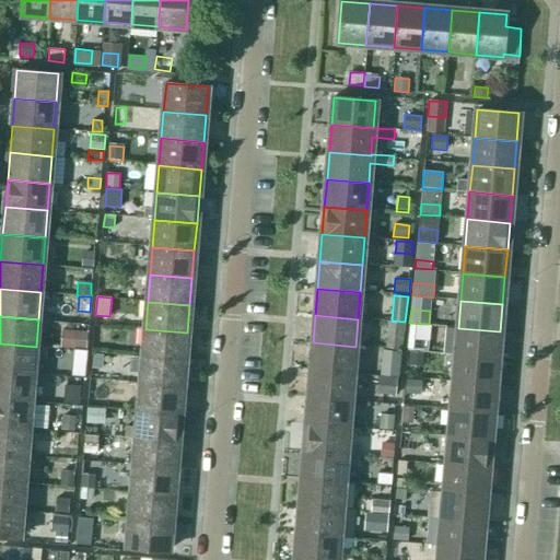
[(403,350),(405,323),(387,321),(384,349),(403,350)]
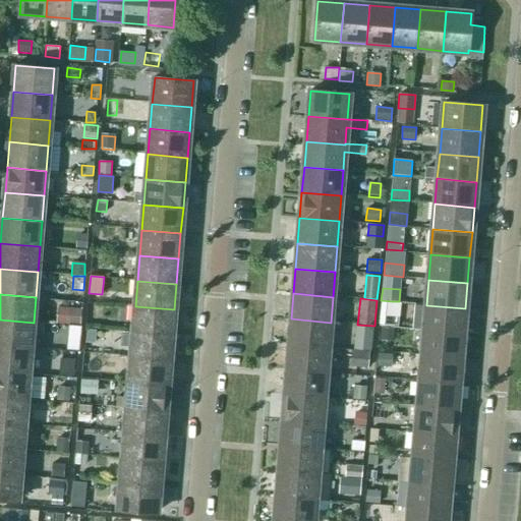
[(380,314),(380,315),(399,316),(401,302),(381,301),(380,314)]
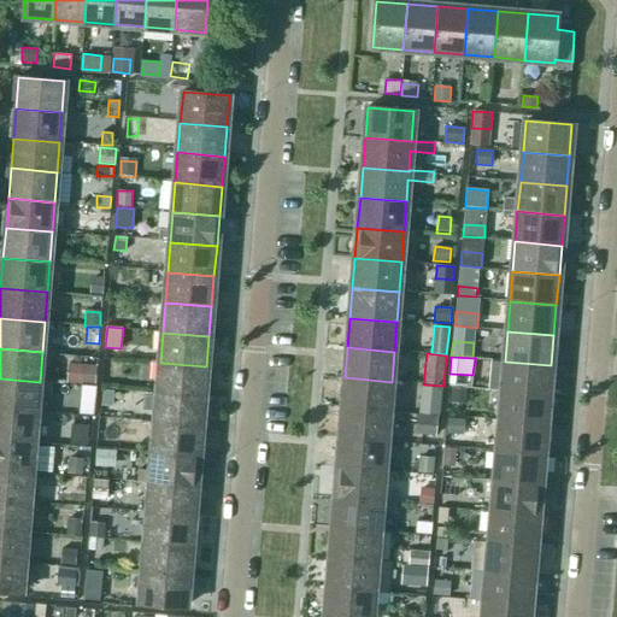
[(548,395),(551,365),(505,362),(503,392),(548,395)]
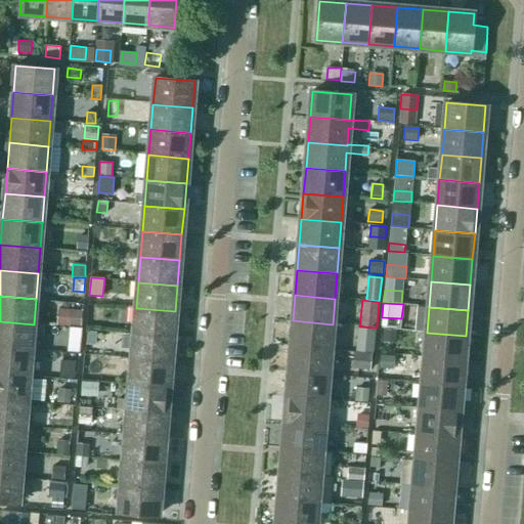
[(58,308),(56,325),(67,326),(68,309),(58,308)]
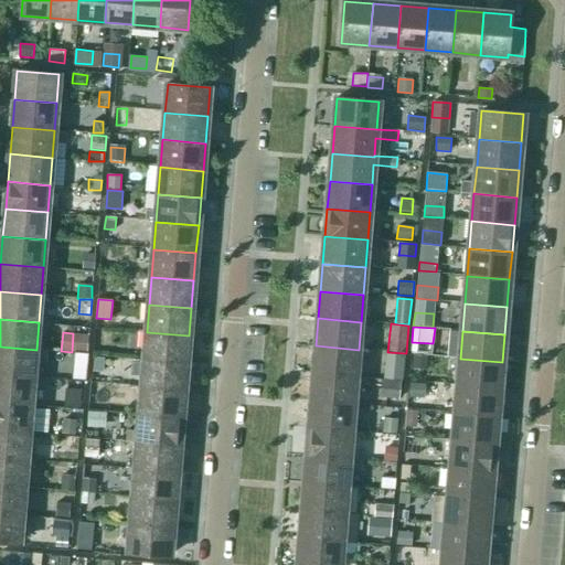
[(187,363),(189,336),(147,332),(145,359),(187,363)]
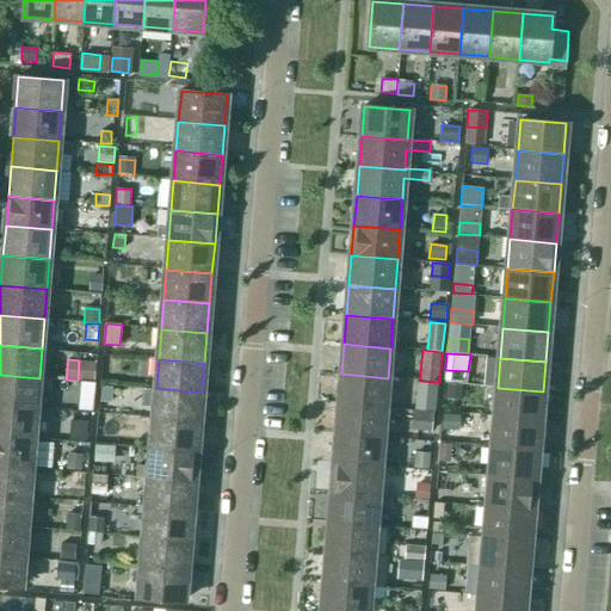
[(94,382),(97,363),(79,360),(78,381),(94,382)]
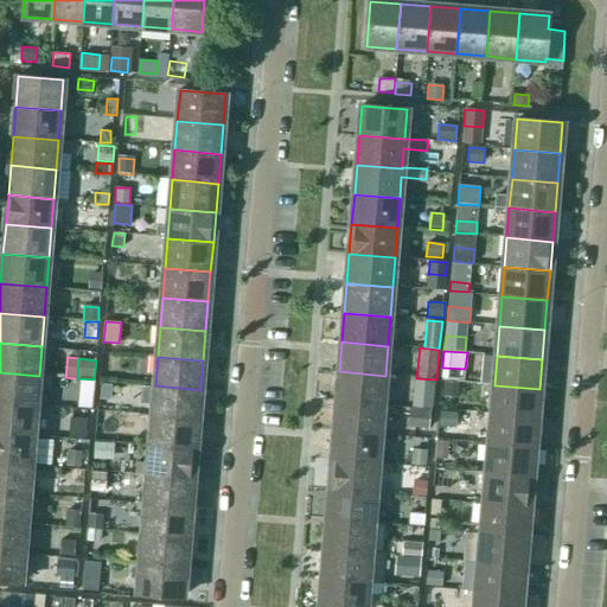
[(382,404),(385,376),(339,371),(337,401),(382,404)]
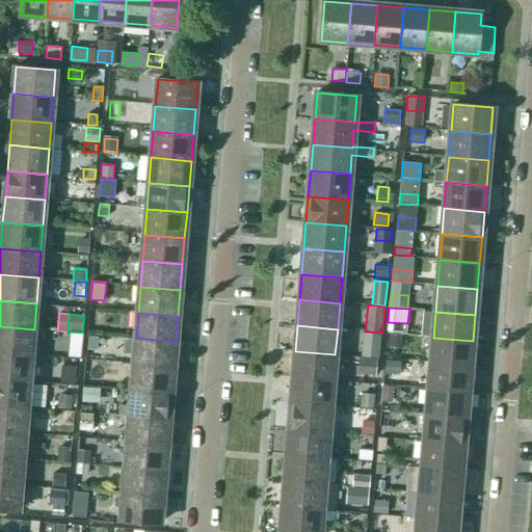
[(0,352),(31,355),(34,329),(0,326),(0,352)]
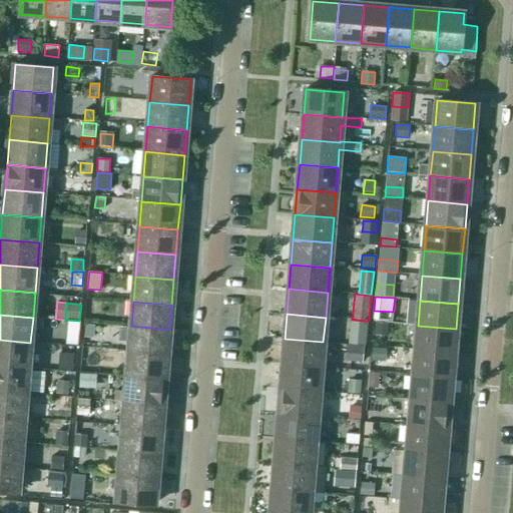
[(351,320),(349,344),(365,346),(367,322),(351,320)]
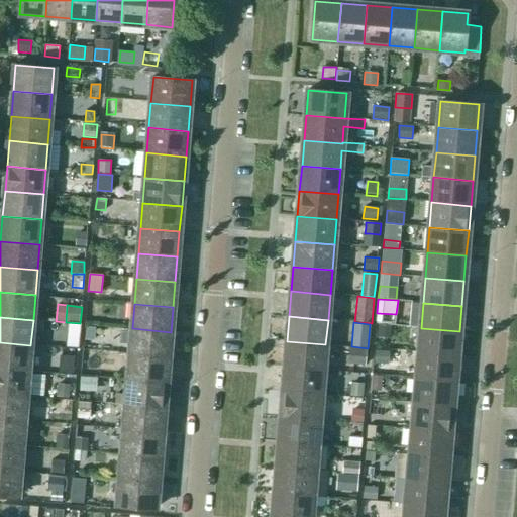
[(378,325),(377,337),(390,338),(391,326),(378,325)]
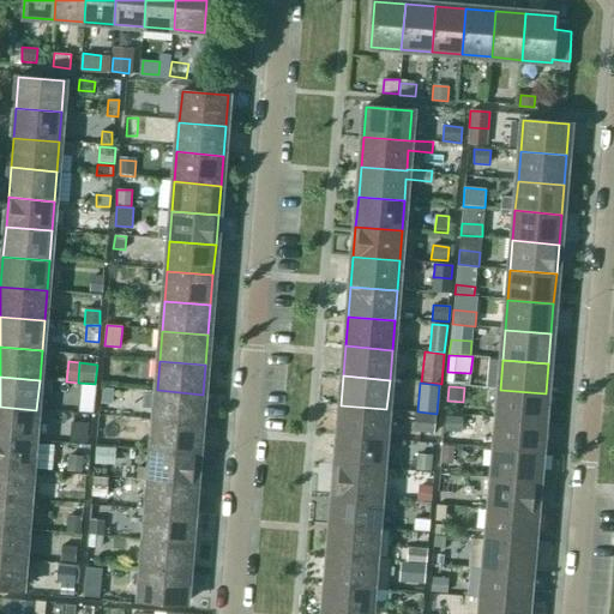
[(102,389),(101,403),(113,404),(114,390),(102,389)]
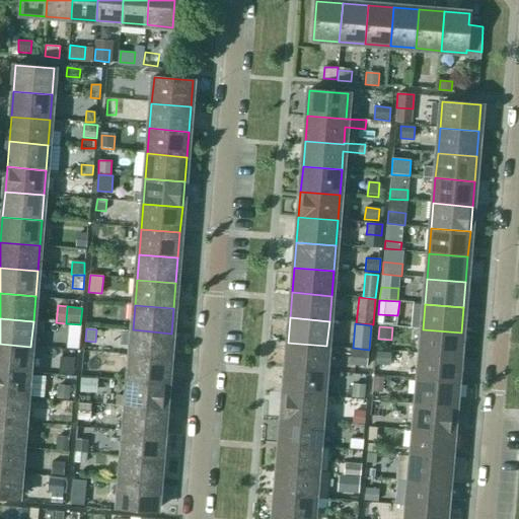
[(169,359),(171,334),(133,329),(131,355),(169,359)]
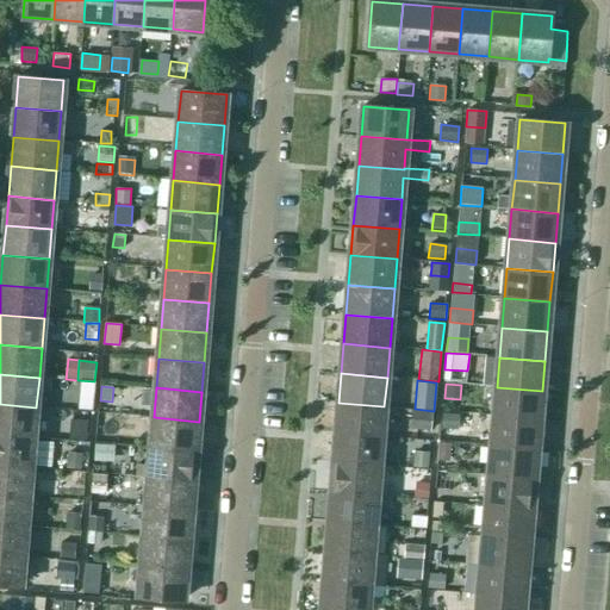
[(540,421),(542,391),(497,387),(493,417),(540,421)]
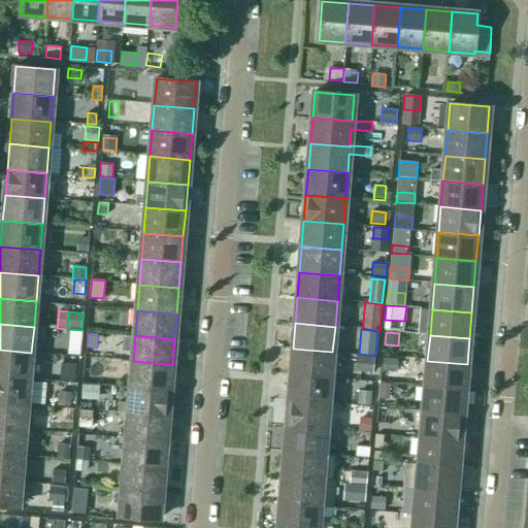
[(69,341),(68,354),(80,355),(81,343),(69,341)]
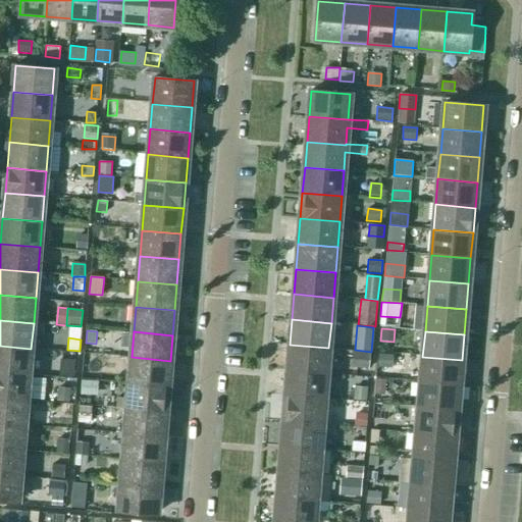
[(326,373),(328,348),(290,345),(288,370),(326,373)]
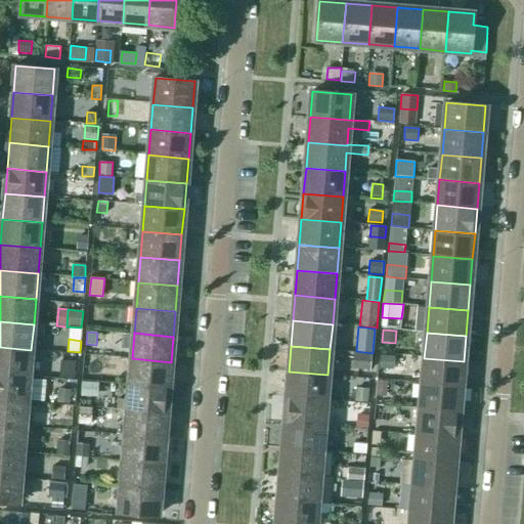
[(0,373),(29,376),(31,350),(0,347),(0,373)]
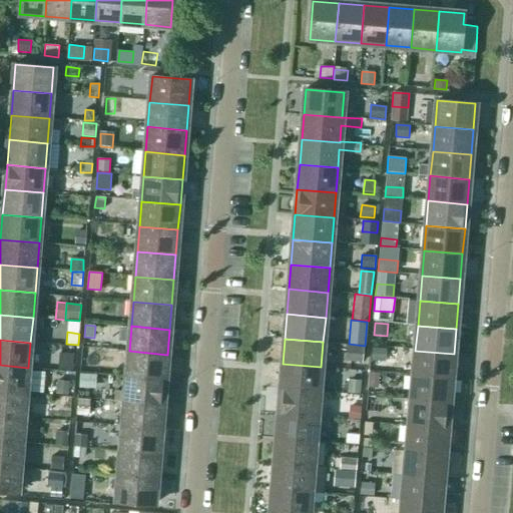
[(363,363),(364,346),(348,345),(347,362),(363,363)]
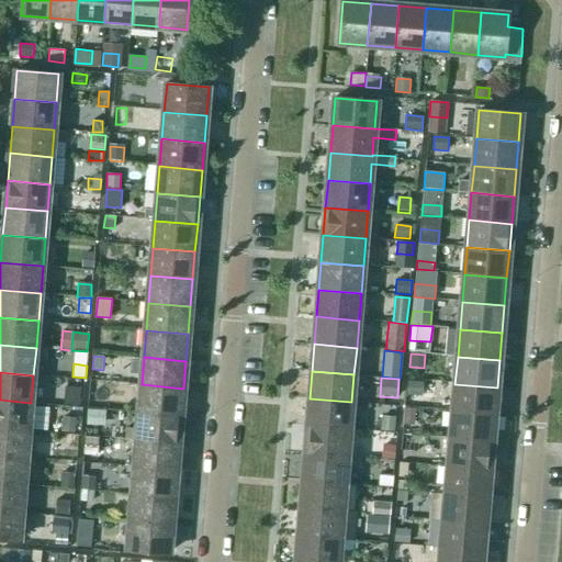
[(408,381),(407,395),(423,395),(423,381),(408,381)]
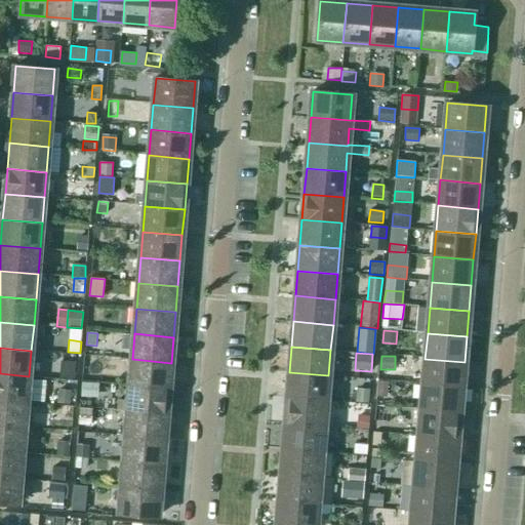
[(169,388),(171,363),(132,359),(130,385),(169,388)]
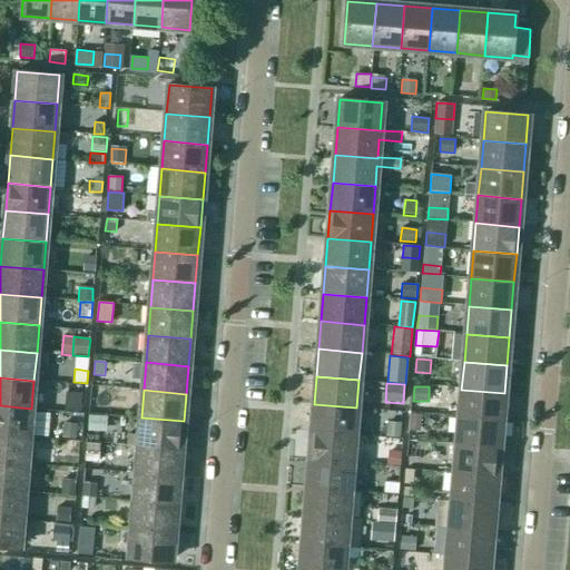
[(502,421),(504,393),(461,390),(459,416),(502,421)]
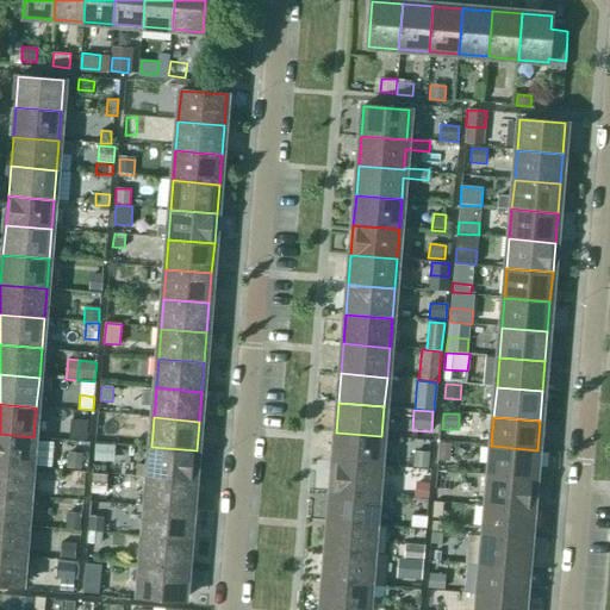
[(87,440),(88,421),(74,419),(73,439),(87,440)]
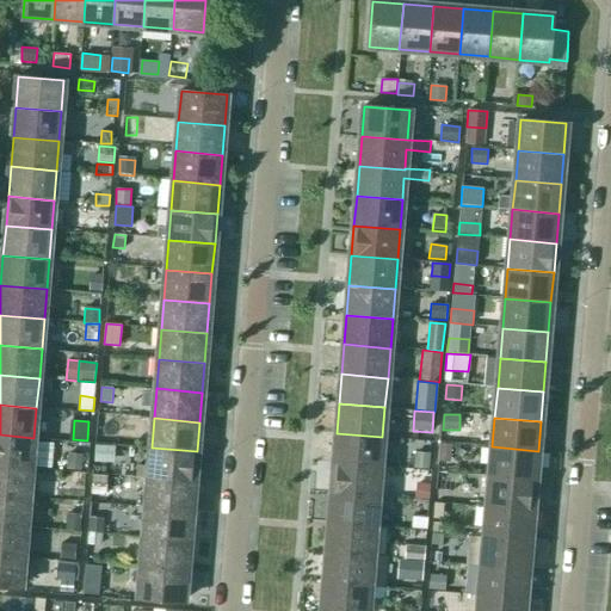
[(380,467),(382,437),(337,433),(334,463),(380,467)]
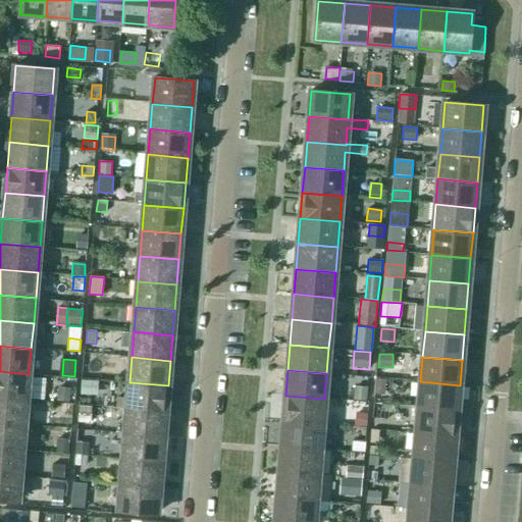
[(0,397),(27,400),(29,374),(0,371),(0,397)]
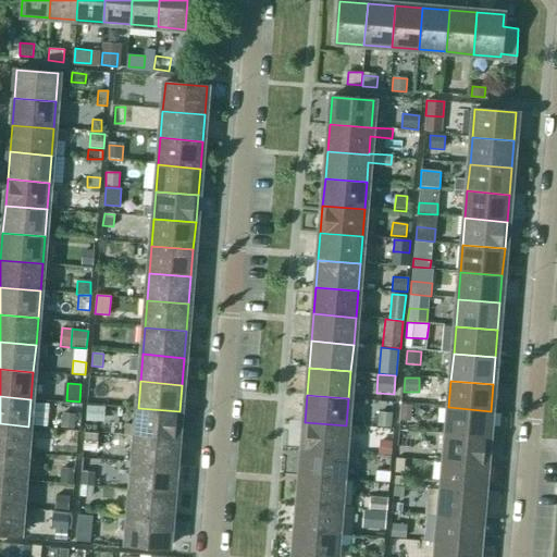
[(103,421),(104,405),(87,404),(86,420),(103,421)]
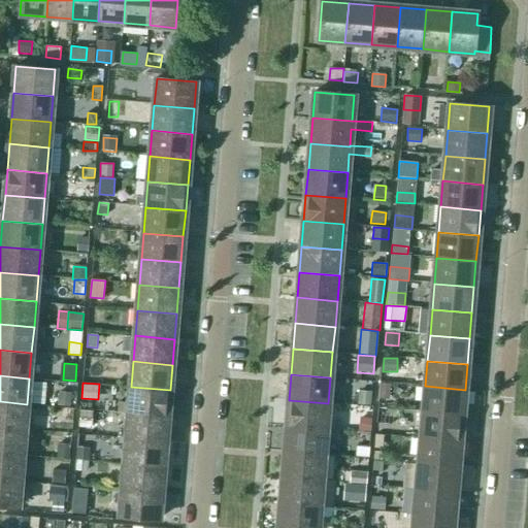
[(380,383),(378,398),(389,399),(390,384),(380,383)]
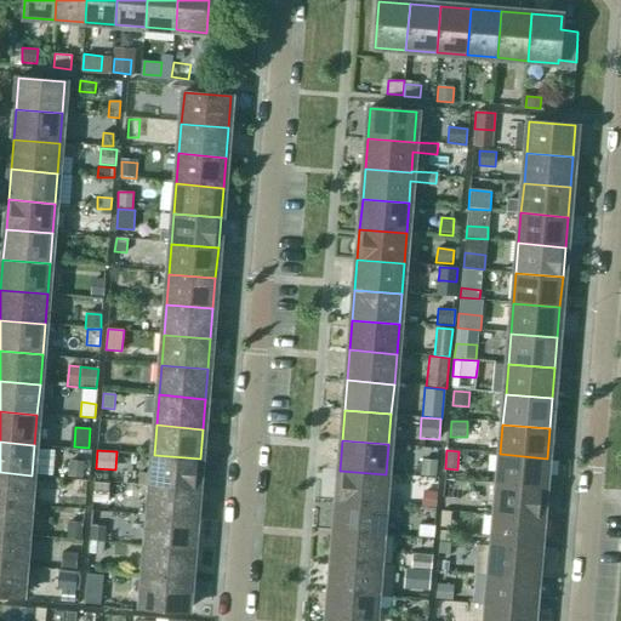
[(545,489),(547,459),(500,454),(497,484),(545,489)]
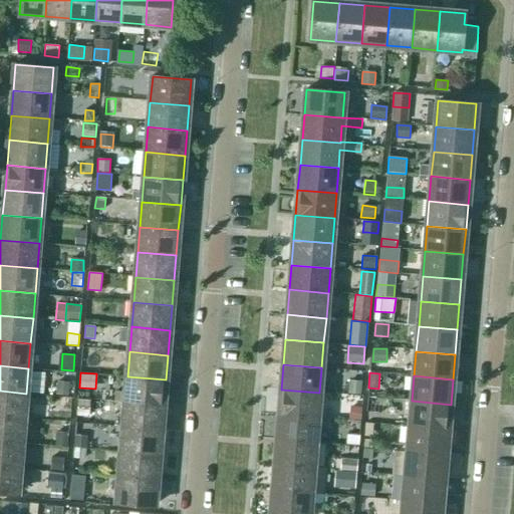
[(164,405),(166,379),(127,376),(124,402),(164,405)]
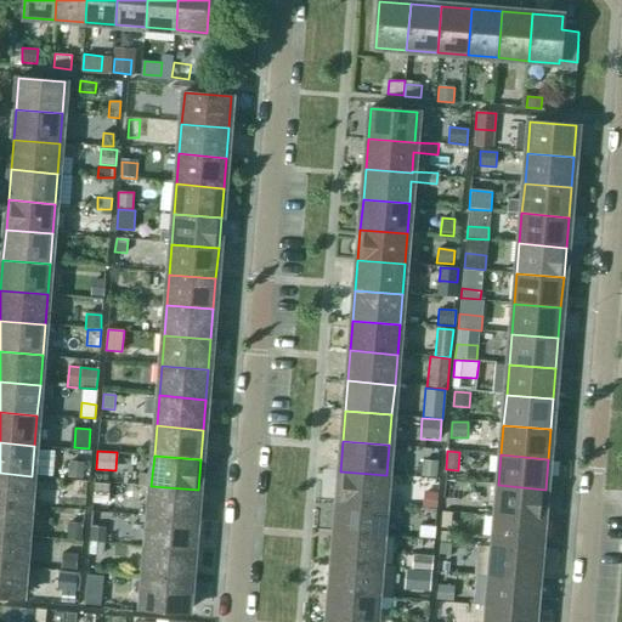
[(69,461),(67,478),(83,479),(84,463),(69,461)]
